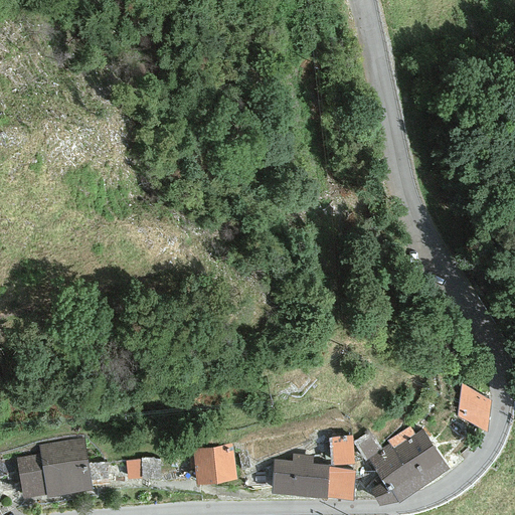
[(490,400),(462,384),(457,415),(487,433),(490,400)]
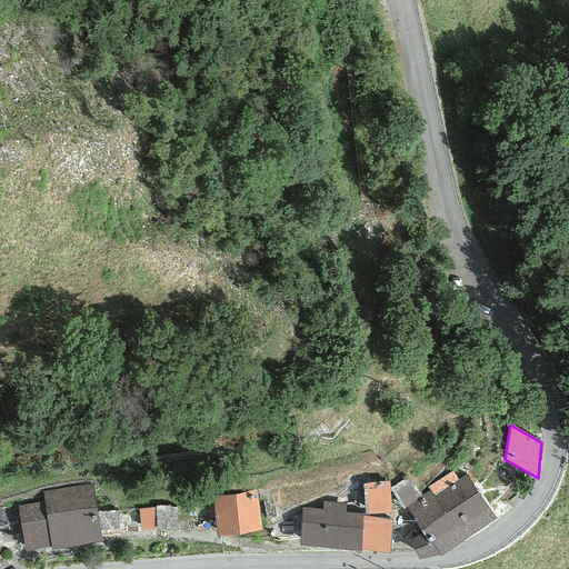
[(451,471),(427,486),(431,492),(406,507),(421,533),(408,541),(418,560),(425,559),(440,556),(495,518),(468,475),(457,481),(451,471)]
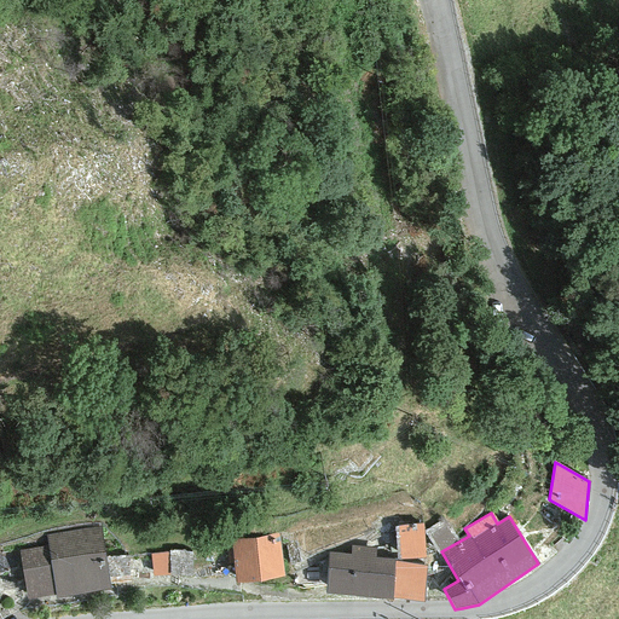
[(394,526),(397,559),(426,557),(423,524),(394,526)]
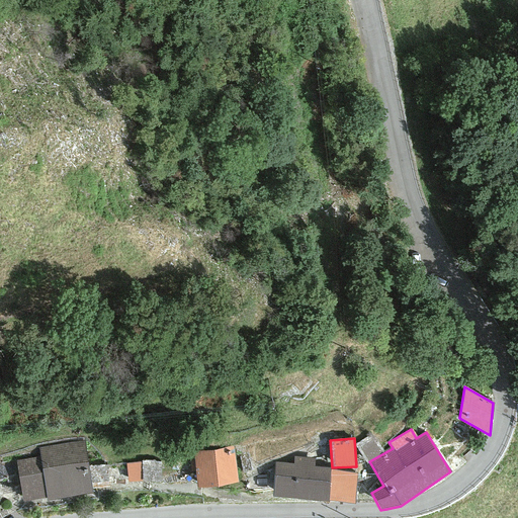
[(47,498),(47,501),(92,493),(83,440),(37,447),(39,457),(15,460),(22,502),(47,498)]
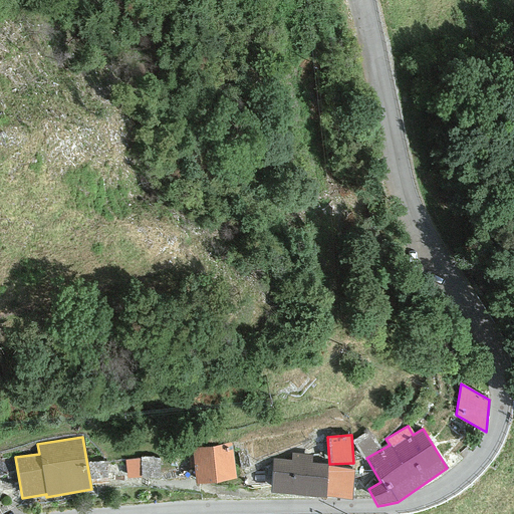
[(231,443),(191,449),(196,484),(236,479),(231,443)]
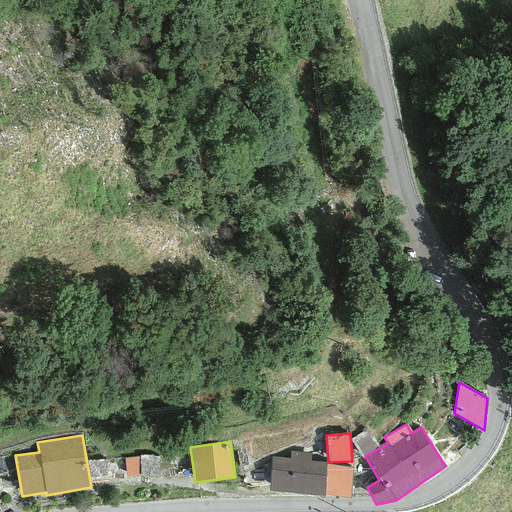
[(310,453),(289,451),(288,459),(271,457),(269,492),(324,496),(327,465),(327,463),(310,461),(310,453)]
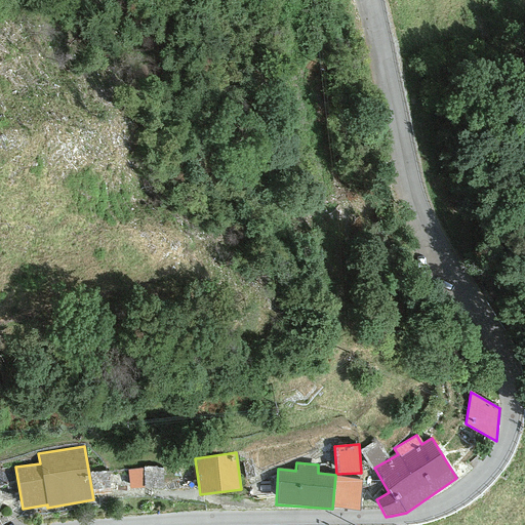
[(144,469),(126,471),(130,489),(144,487),(162,489),(163,469),(143,468),(144,469)]
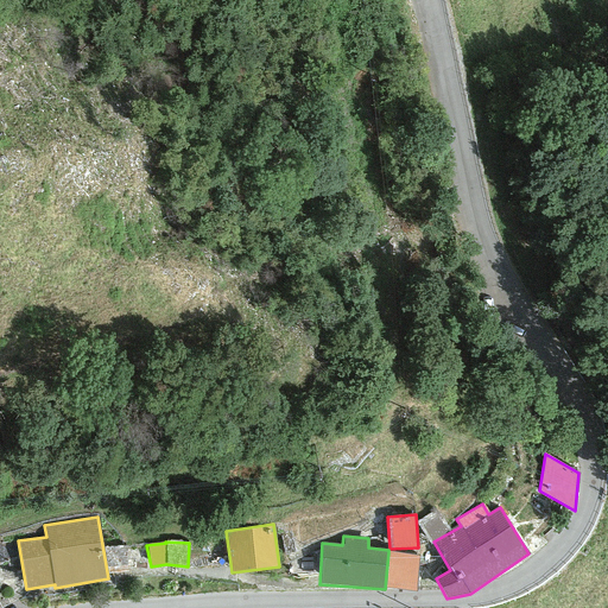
[(418,557),(388,552),(385,589),(415,591),(418,557)]
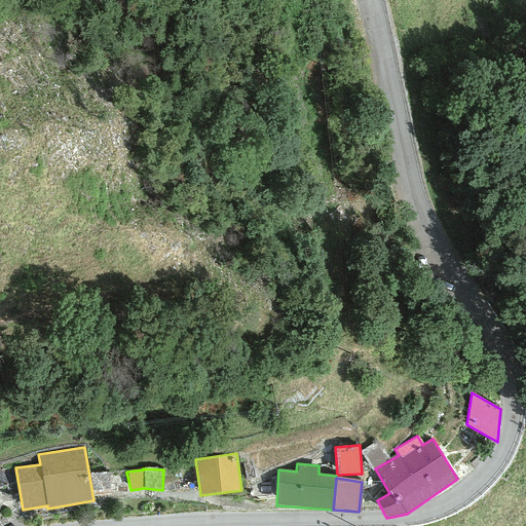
All buildings are outlined.
